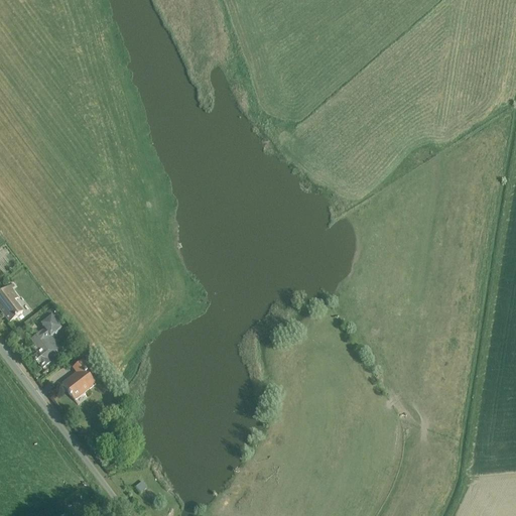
[(13,284),(0,293),(0,309),(0,310),(10,324),(23,313),(21,310),(22,309),(17,303),(16,304),(14,302),(18,299),(19,298),(15,293),(15,292),(12,288),(15,286),(13,284)]
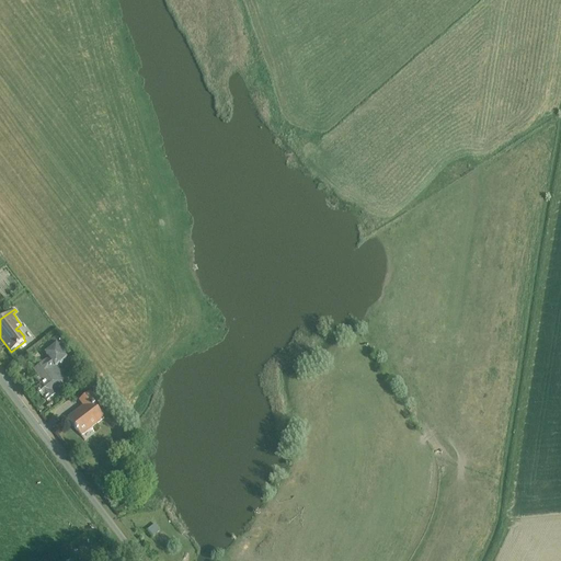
[(58,334),(41,348),(44,352),(43,353),(48,359),(66,345),(58,334)]
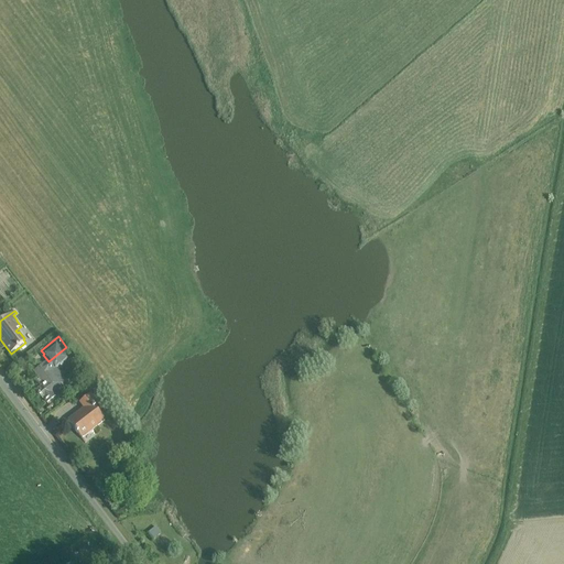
[(49,361),(34,371),(40,379),(38,381),(42,387),(36,390),(39,393),(38,393),(40,397),(41,396),(43,399),(44,398),(49,404),(56,398),(53,392),(63,384),(63,383),(66,381),(61,373),(58,376),(54,370),(68,360),(65,356),(71,351),(66,347),(49,361)]
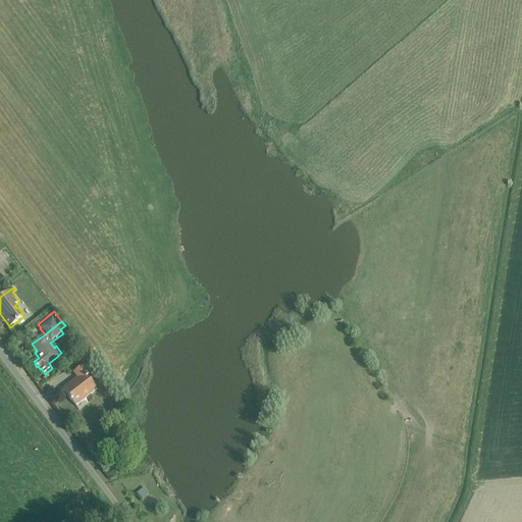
[(88,353),(82,358),(89,367),(95,363),(88,353)]
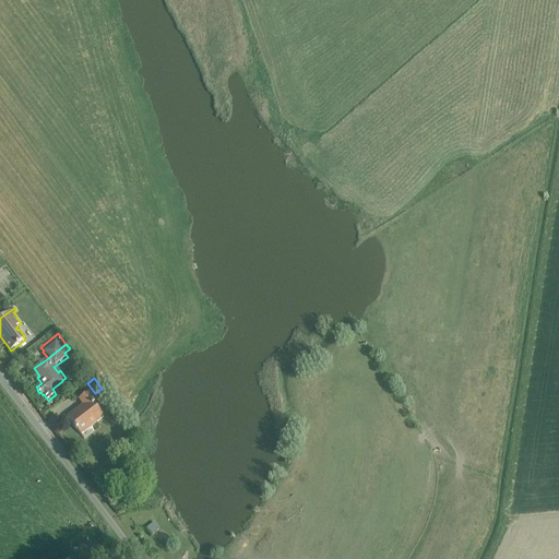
[(83,405),(68,416),(75,426),(74,427),(76,429),(81,435),(105,417),(92,400),(95,396),(91,390),(79,400),(83,405)]
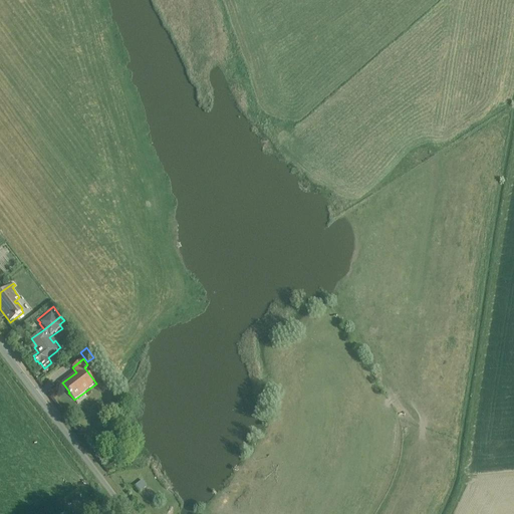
[(142,480),(136,485),(141,492),(147,486),(142,480)]
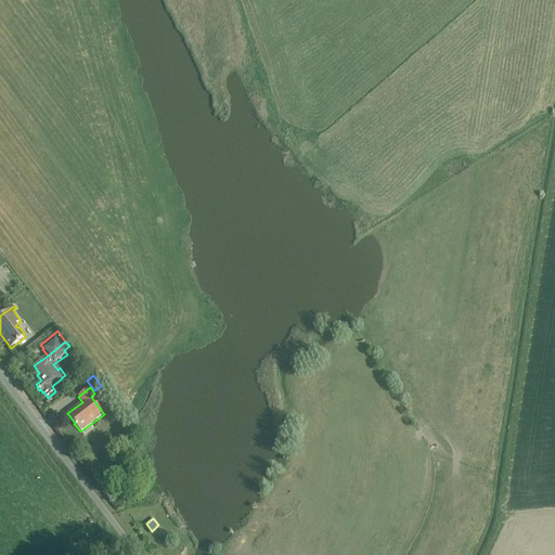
All buildings are outlined.
